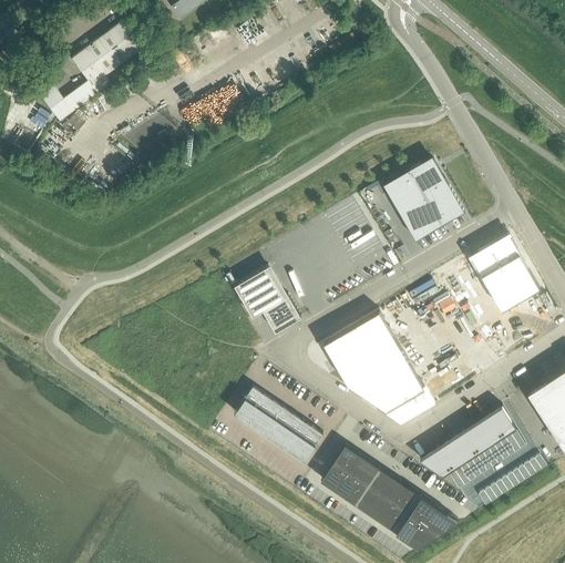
[(132,9),(124,0),(112,0),(112,1),(122,16),(132,9)]
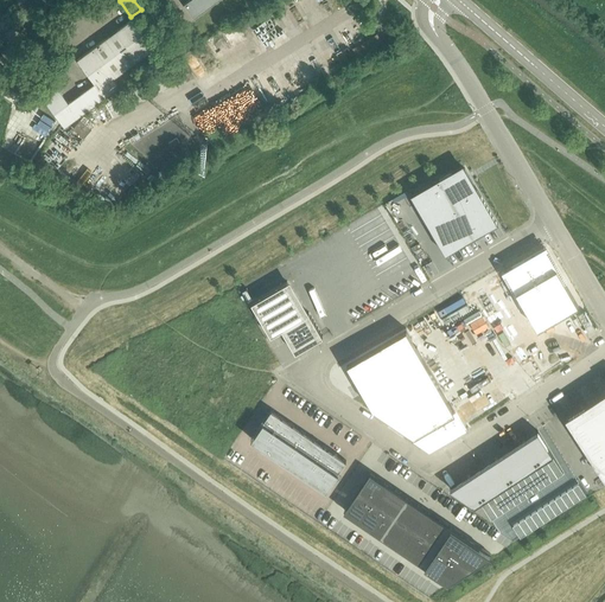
[(192,23),(221,1),(220,0),(184,0),(188,5),(182,8),(192,23)]
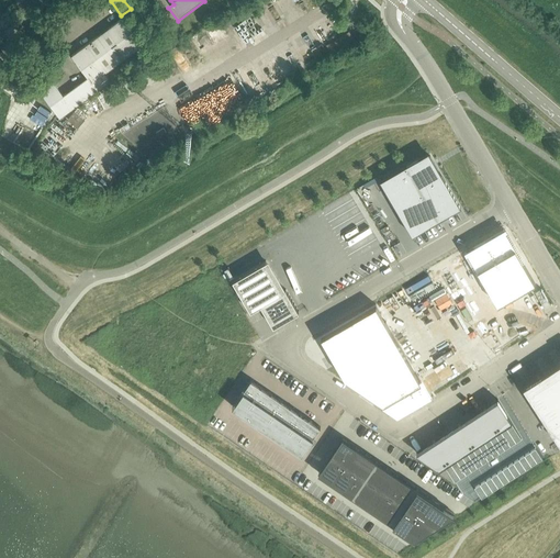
[(101,78),(141,48),(121,21),(69,59),(86,81),(62,100),(52,87),(38,97),(58,123),(108,86),(101,78)]
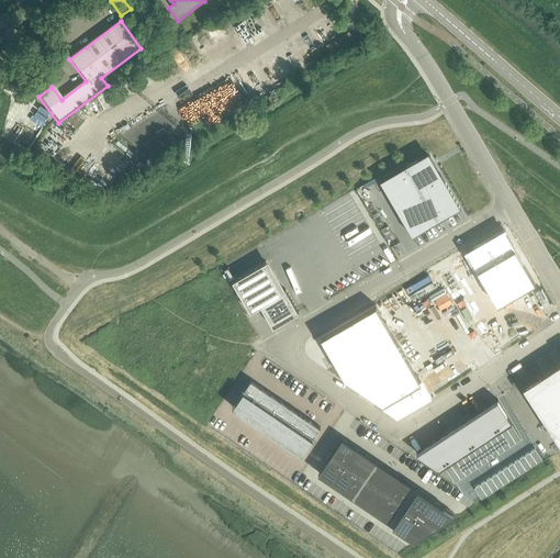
[(157,142),(165,137),(161,132),(154,136),(157,142)]
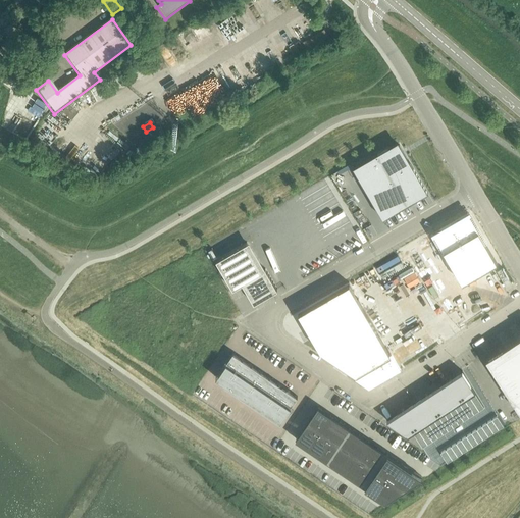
[(352,170),(351,170),(380,221),(406,207),(405,206),(424,195),(398,149),(386,155),(385,153),(376,158),(375,156),(352,170)]
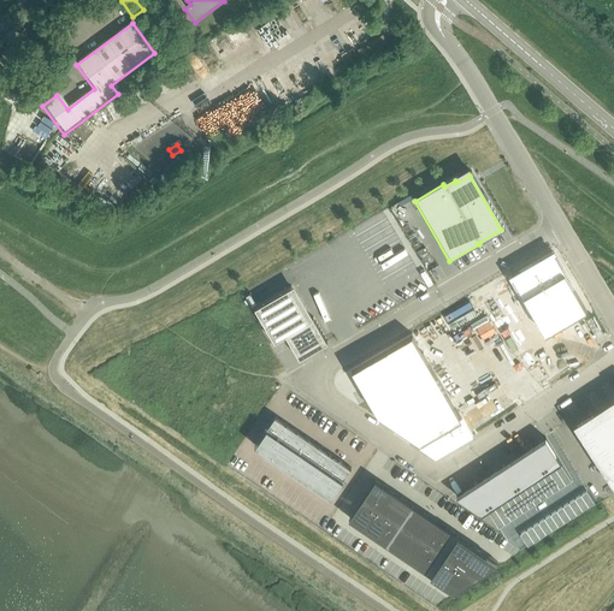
[(544,260),(509,280),(543,338),(585,314),(553,260),(545,265),(544,260)]
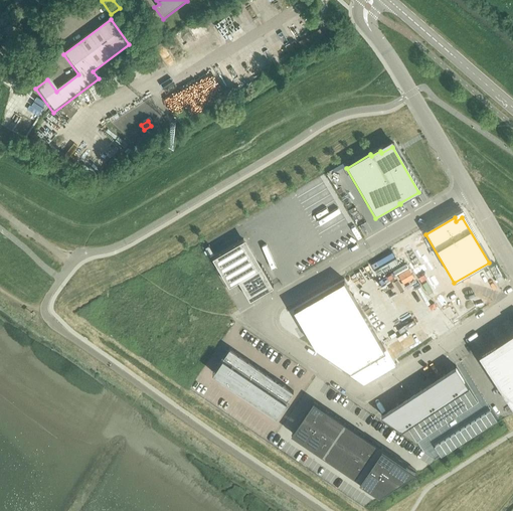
[(211,261),(227,289),(237,284),(248,303),(272,289),(261,269),(258,271),(241,243),(211,261)]
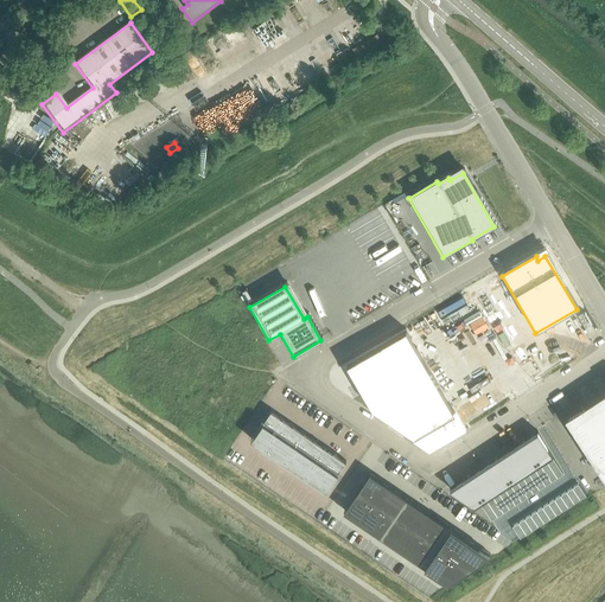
[(405,333),(344,367),(355,386),(362,397),(370,411),(393,427),(406,435),(425,449),(438,442),(439,443),(462,430),(405,333)]
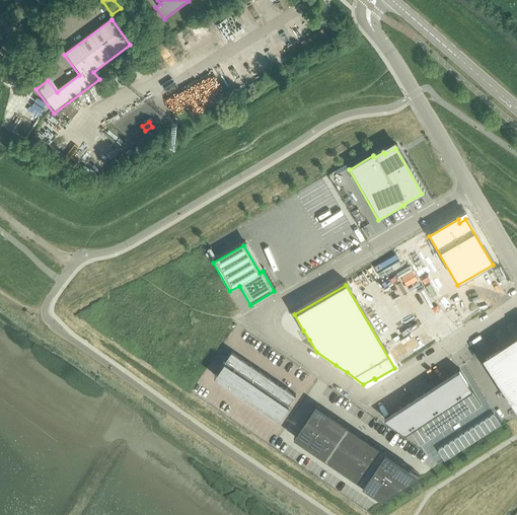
[(481,360),(516,414),(516,413),(516,336),(489,355),(482,359),(481,360)]
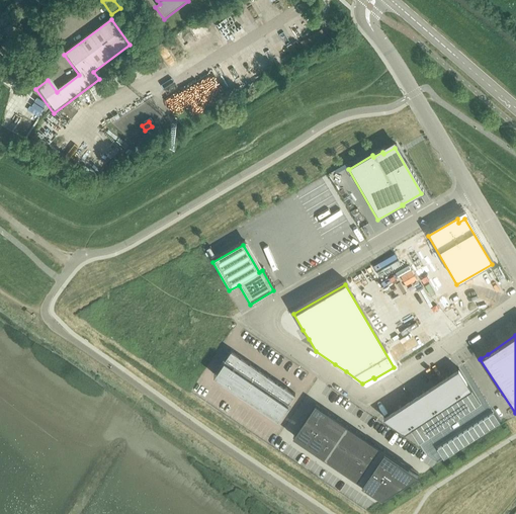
[(239,360),(229,353),(212,378),(222,384),(239,360)]
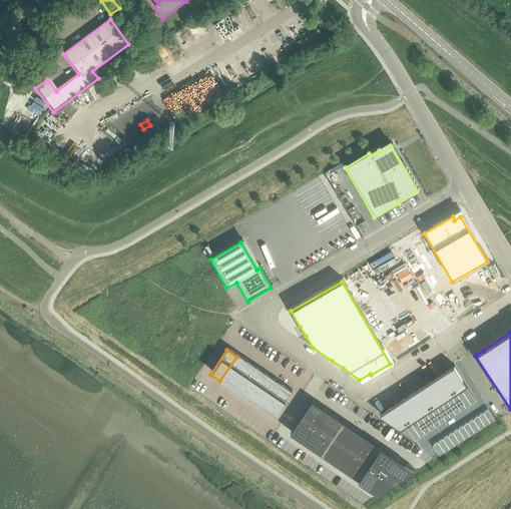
[(245,363),(236,357),(219,381),(228,387),(245,363)]
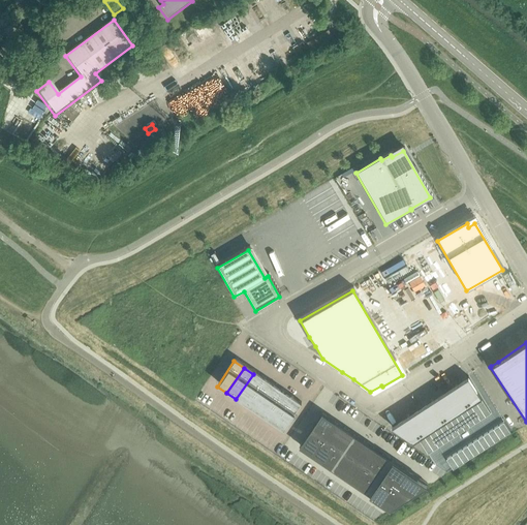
[(262,380),(253,374),(236,399),(245,405),(262,380)]
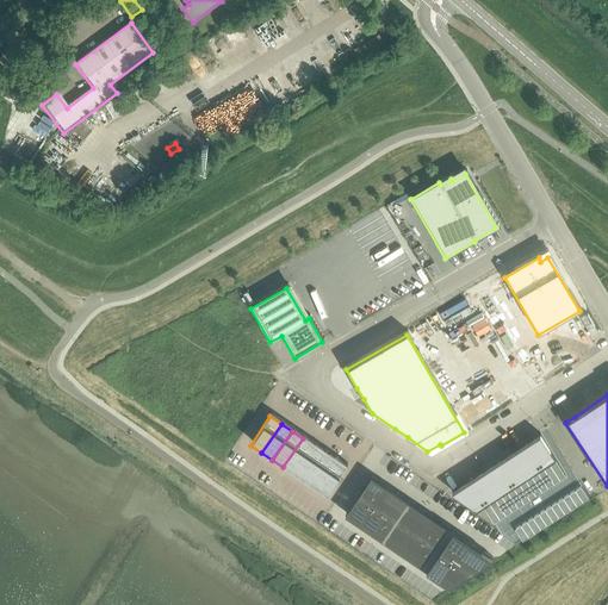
[(538,437),(523,447),(539,471),(541,469),(547,465),(553,461),(538,437)]
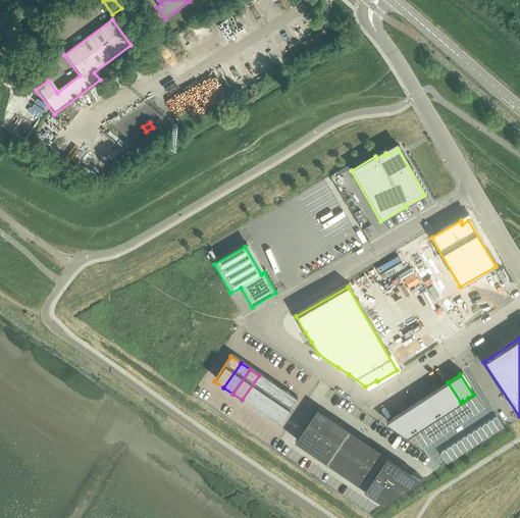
[(268,381),(259,375),(242,400),(251,406),(268,381)]
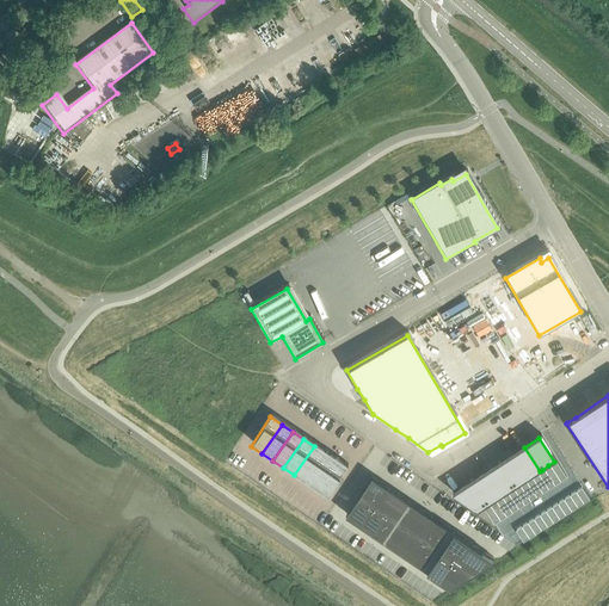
[(324,453),(314,446),(294,475),(305,483),(324,453)]
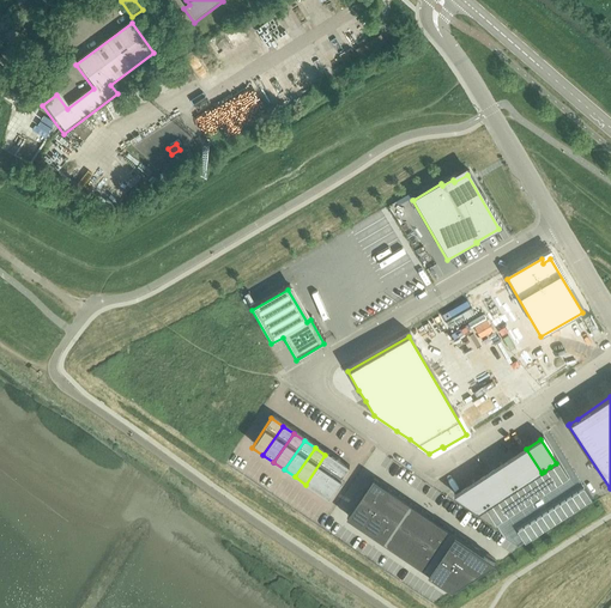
[(526,449),(513,458),(528,481),(532,479),(538,475),(542,473),(526,449)]
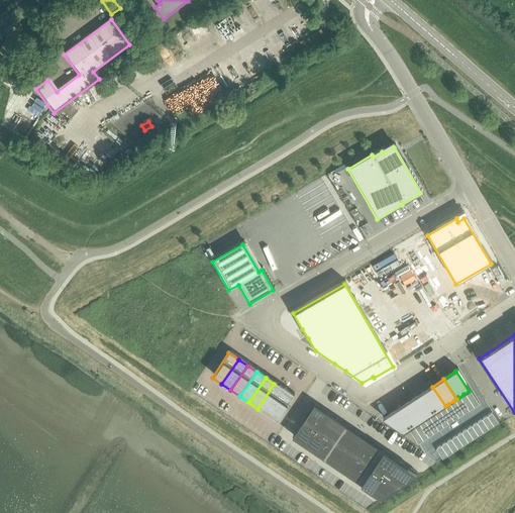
[(283,390),(274,384),(258,409),(267,415),(283,390)]
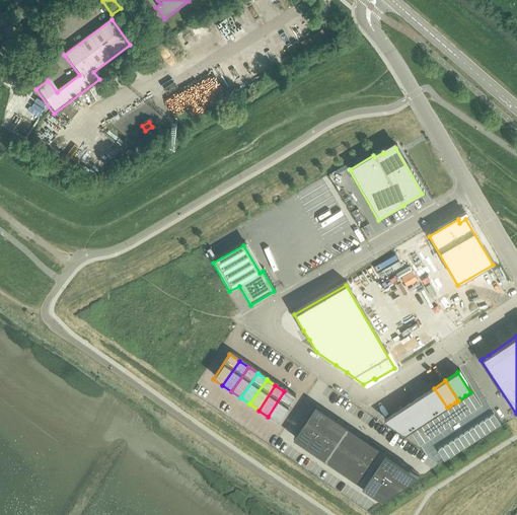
[(434,388),(422,395),(435,416),(440,413),(445,410),(447,408),(434,388)]
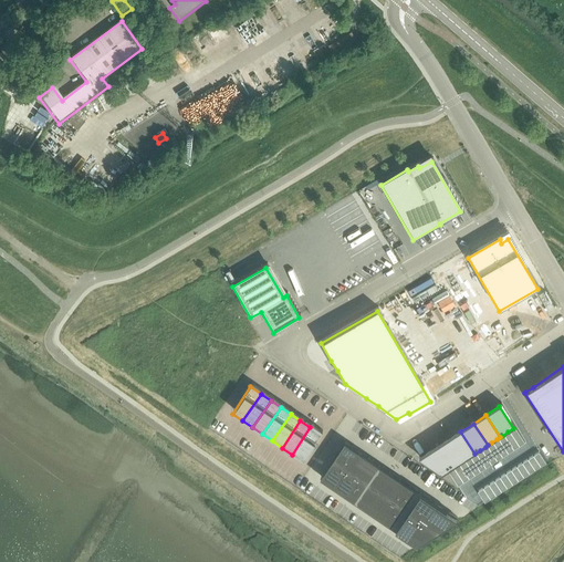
[(321,434),(310,427),(292,455),(302,461),(321,434)]
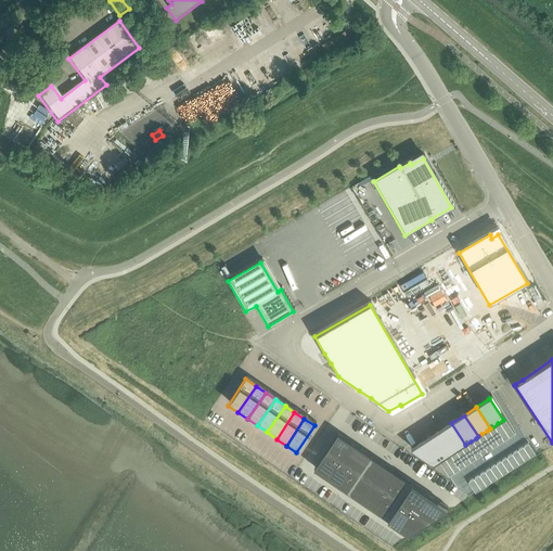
[(503,420),(498,423),(508,438),(513,435),(503,420)]
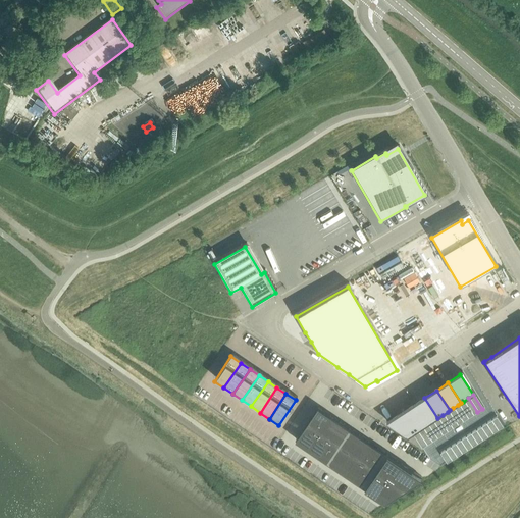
[(424,398),(413,406),(426,426),(427,425),(432,421),(437,418),(424,398)]
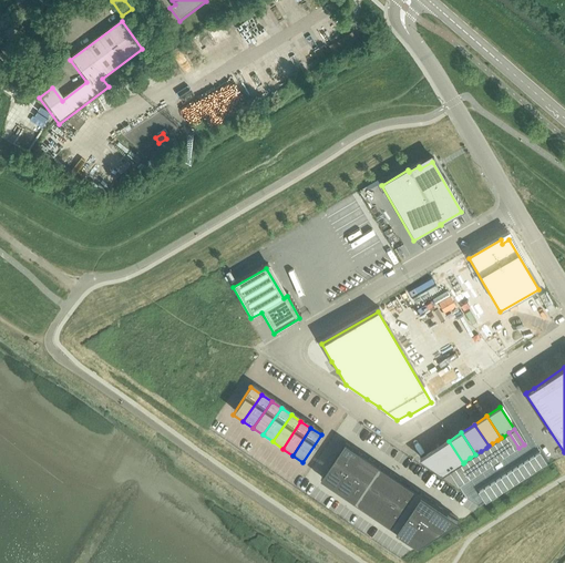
[(509,432),(503,437),(513,451),(519,448),(509,432)]
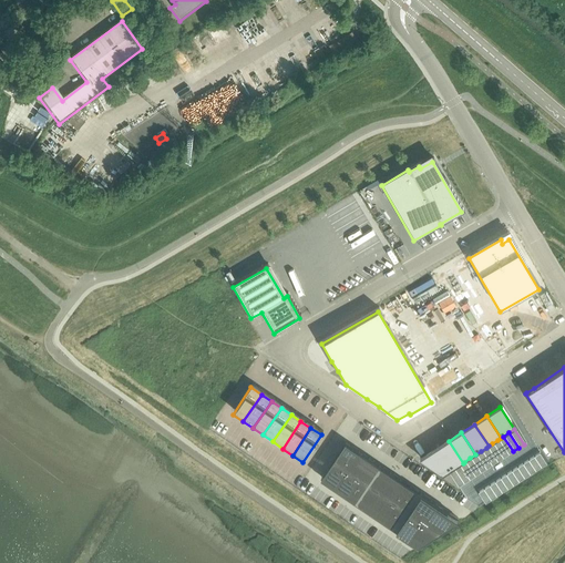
[(501,438),(497,440),(507,454),(513,451),(503,437),(501,438)]
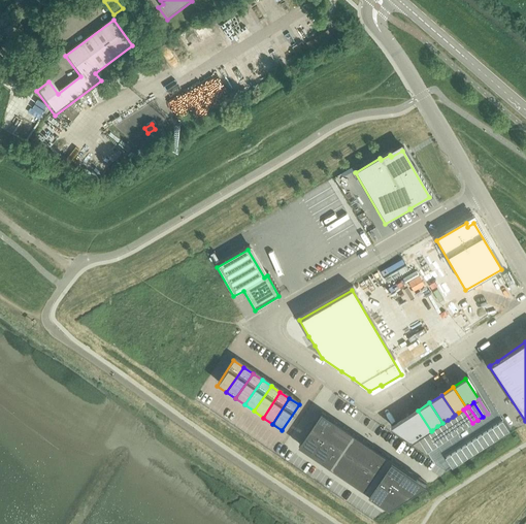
[(463,410),(458,413),(467,427),(472,423),(463,410)]
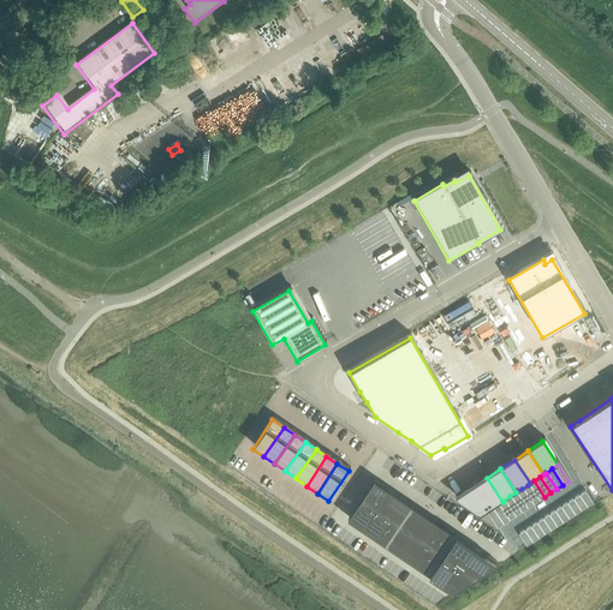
[(487,478),(472,486),(488,510),(492,508),(498,504),(503,502),(487,478)]
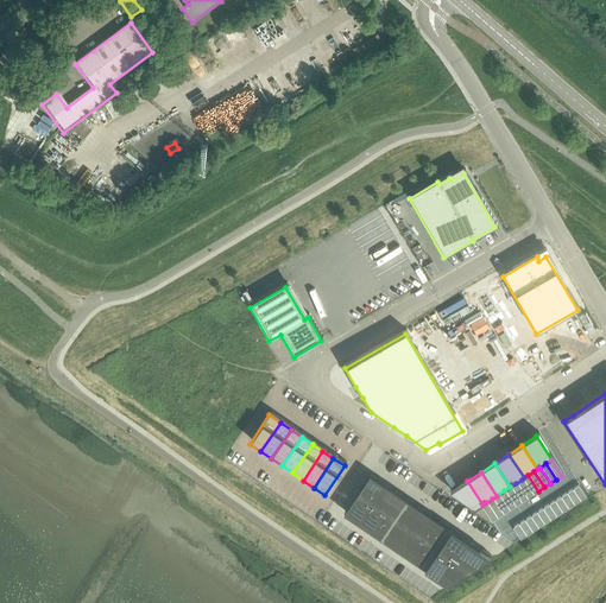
[(524,477),(522,480),(532,495),(538,492),(528,475),(524,477)]
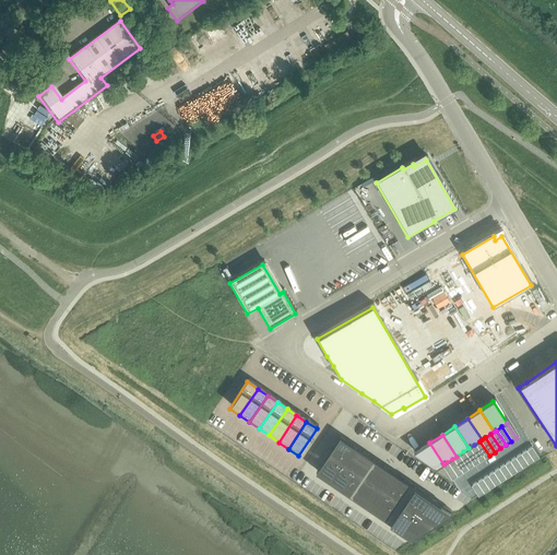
[(339,439),(328,456),(341,464),(353,448),(339,439)]
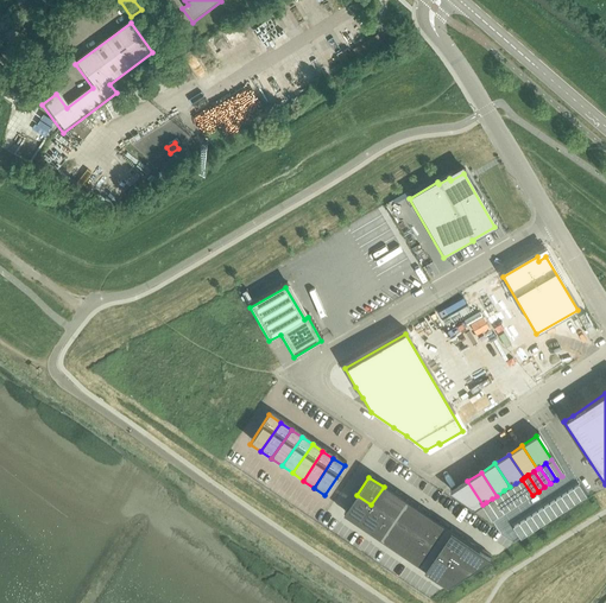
[(522,480),(516,483),(526,499),(532,495),(522,480)]
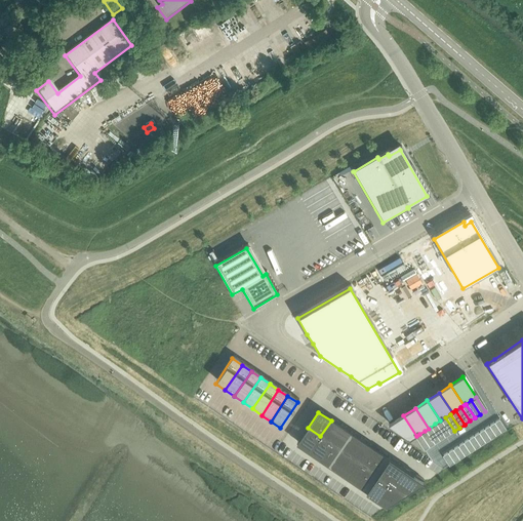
[(403,415),(387,427),(408,441),(414,437),(416,436),(403,415)]
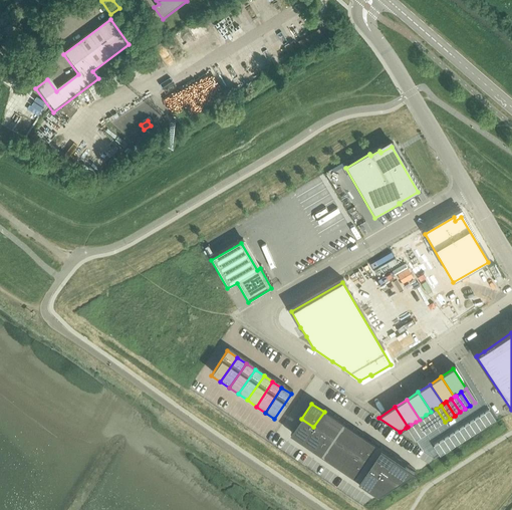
[(431,412),(440,426),(445,422),(436,409),(431,412)]
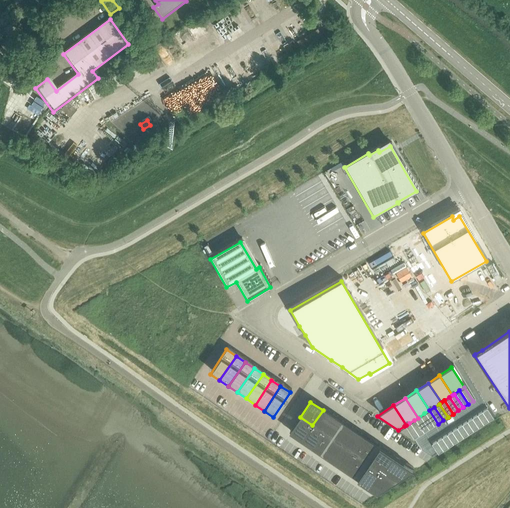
[(481,412),(487,422),(492,419),(485,409),(481,412)]
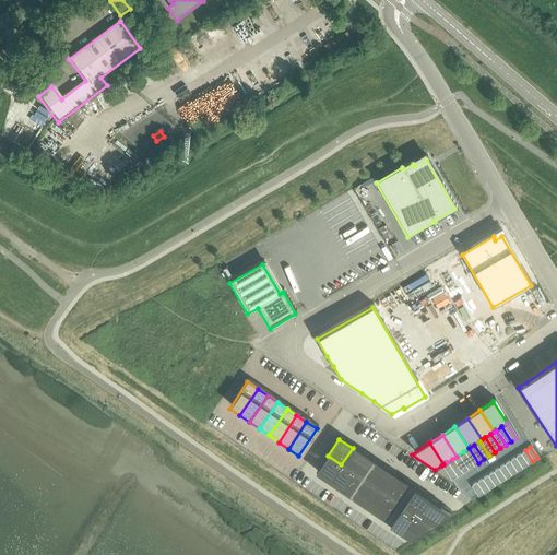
[(353,448),(341,464),(352,472),(363,456),(353,448)]
